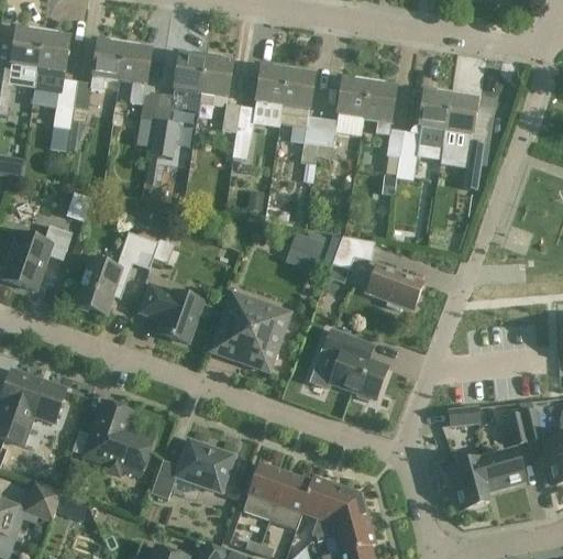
[(11,64),(11,68),(12,68),(10,84),(34,87),(35,77),(36,67),(43,26),(28,24),(26,30),(14,29),(9,64),(11,64)]
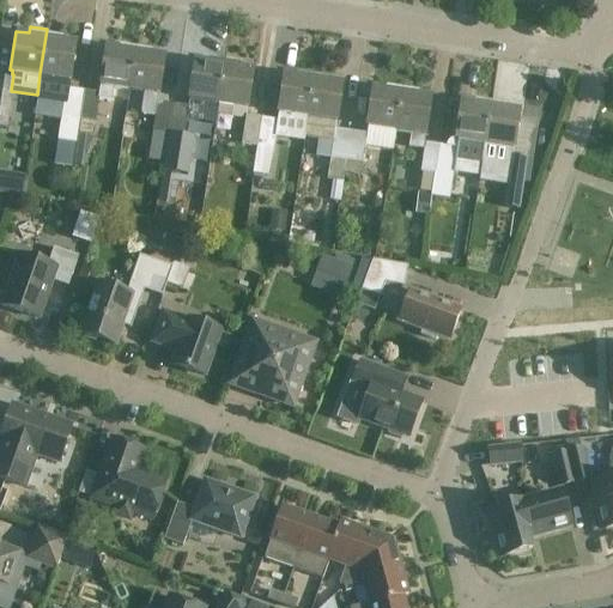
[(65,92),(66,85),(67,78),(68,78),(74,40),(62,38),(64,32),(47,29),(40,73),(38,84),(37,95),(64,98),(65,92)]
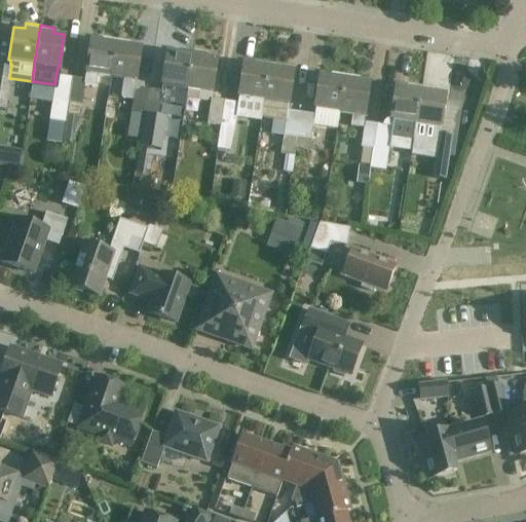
[(68,110),(79,111),(80,102),(81,102),(84,82),(96,83),(97,73),(111,75),(116,37),(102,35),(102,39),(90,38),(86,71),(85,71),(84,77),(72,75),(68,100),(69,100),(68,110)]
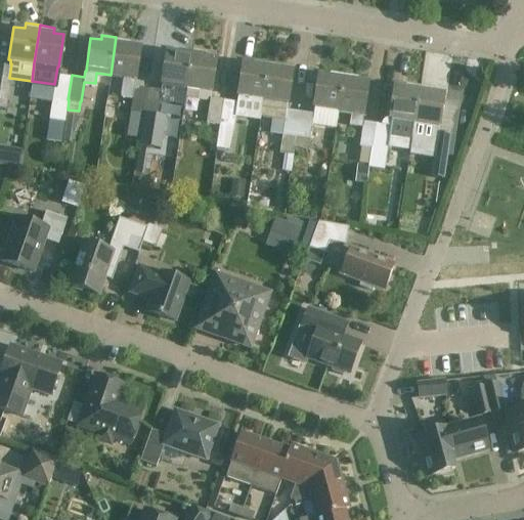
[(116,37),(111,75),(123,77),(120,94),(132,96),(134,84),(135,84),(141,45),(129,44),(130,39),(116,37)]
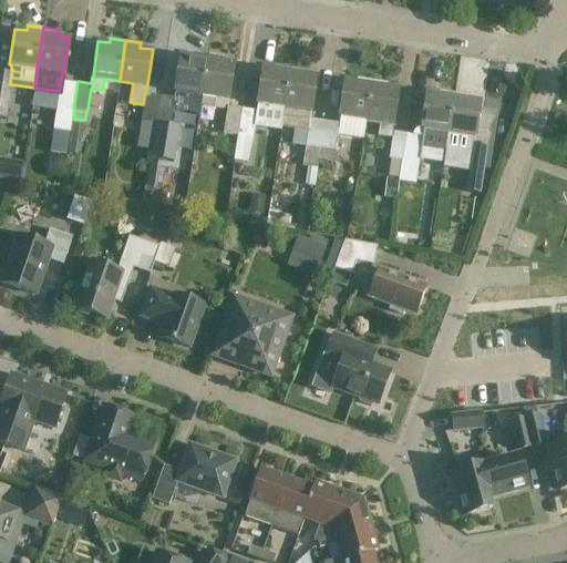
[(174,94),(172,106),(199,110),(202,93),(207,52),(193,50),(192,55),(181,53),(174,95),(174,94)]
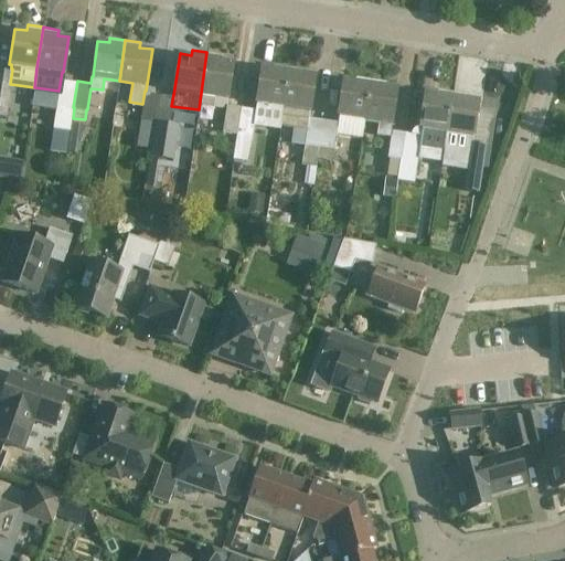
[(201,93),(227,97),(233,62),(221,60),(222,54),(206,52),(201,93)]
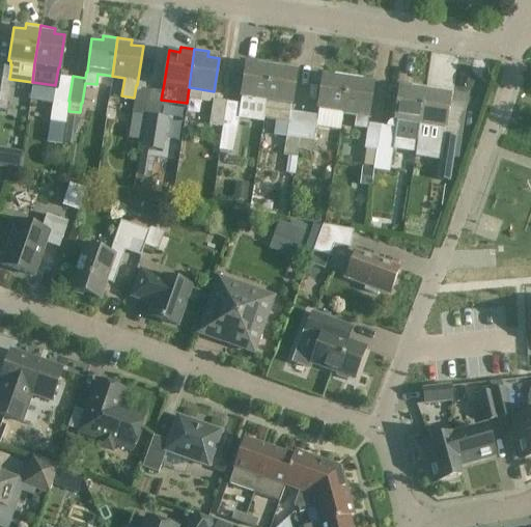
[(241,95),(267,99),(272,61),(257,58),(256,63),(246,62),(241,95)]
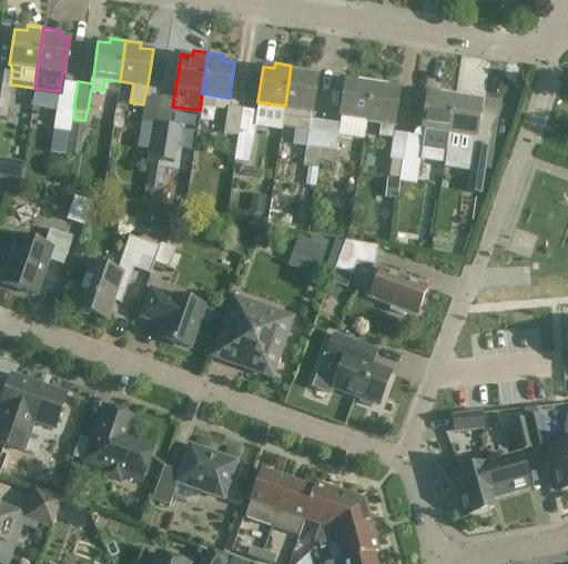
[(305,181),(315,183),(318,157),(320,157),(325,119),(311,117),(317,74),(305,73),(306,68),(291,66),(285,106),(282,124),(308,129),(303,162),(307,163),(305,181)]
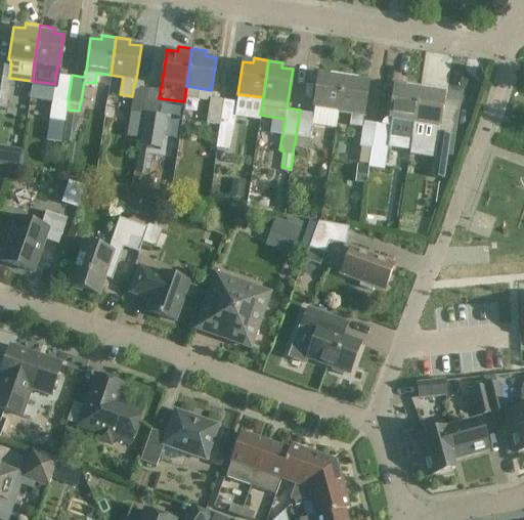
[(11,63),(10,63),(0,61),(0,106),(5,107),(9,78),(11,63)]
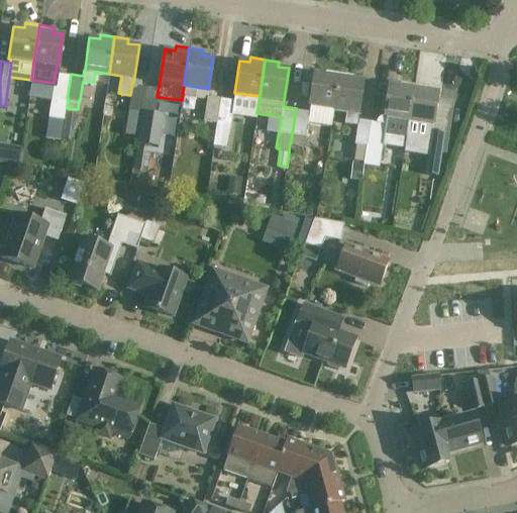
[(310,104),(334,108),(340,71),(325,69),(325,74),(315,72),(310,104)]
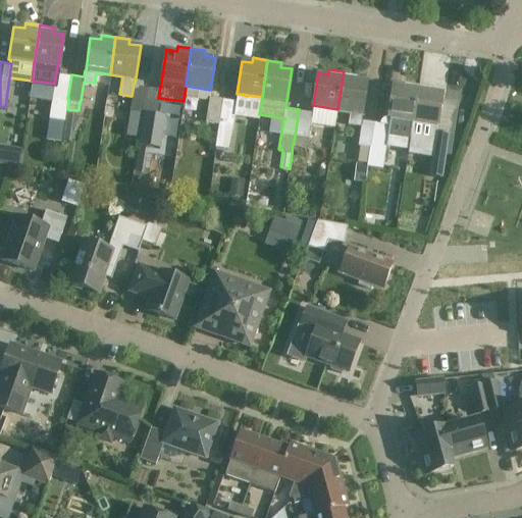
[(354,178),(364,180),(367,164),(368,164),(374,120),(361,118),(362,112),(362,113),(367,80),(355,78),(356,73),(344,71),(337,109),(349,111),(348,121),(360,123),(358,142),(369,144),(367,162),(356,161),(354,178)]
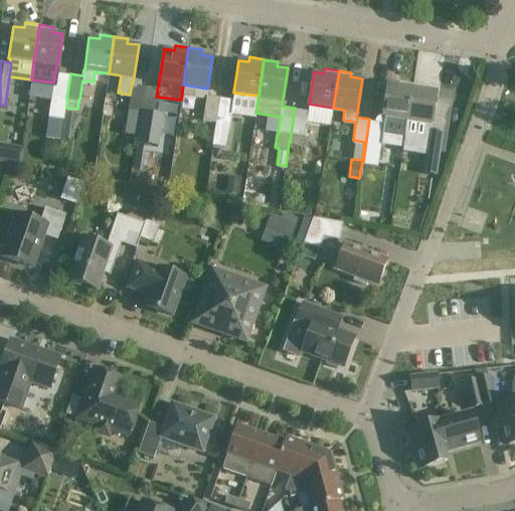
[(66,98),(70,73),(55,71),(54,77),(53,82),(49,115),(64,117),(66,98)]
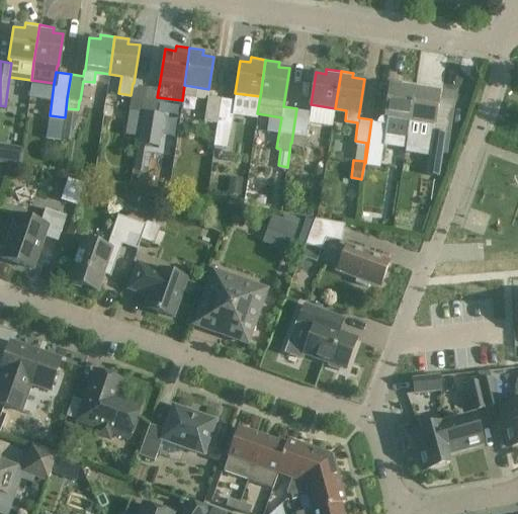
[(407,136),(409,120),(415,82),(401,80),(401,85),(391,83),(385,114),(384,114),(383,114),(382,114),(381,114),(381,115),(380,115),(379,115),(379,116),(378,117),(377,118),(377,119),(377,120),(385,121),(383,132),(407,136)]
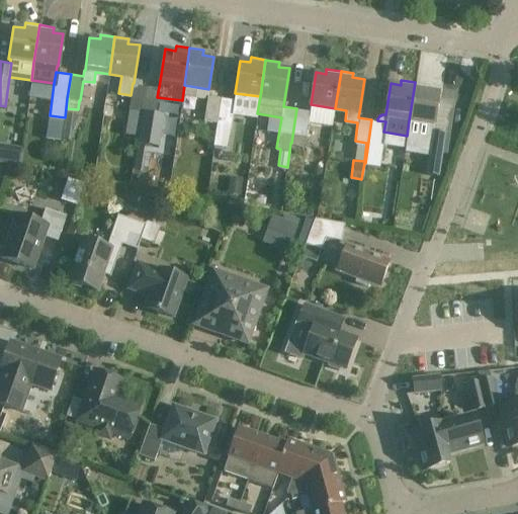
[(409,120),(434,124),(440,91),(428,89),(429,85),(415,82),(409,120)]
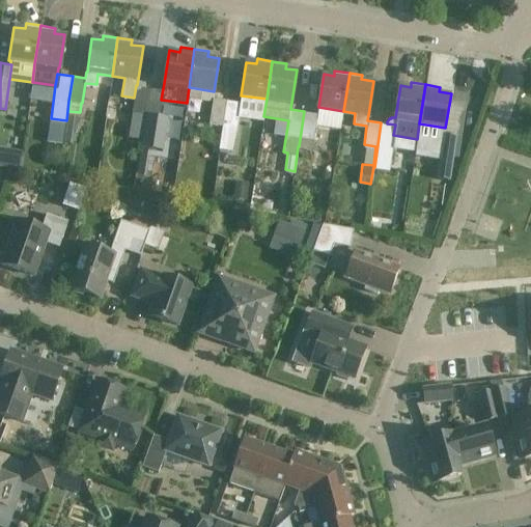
[(134,98),(132,110),(146,112),(150,87),(137,85),(136,85),(134,98)]
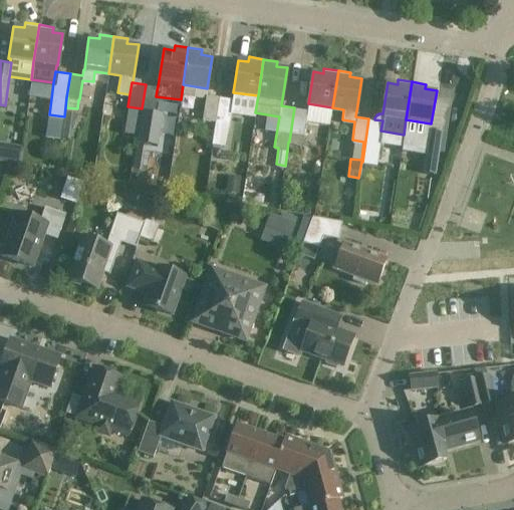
[(146,84),(142,108),(140,125),(152,128),(156,96),(158,85),(146,84)]
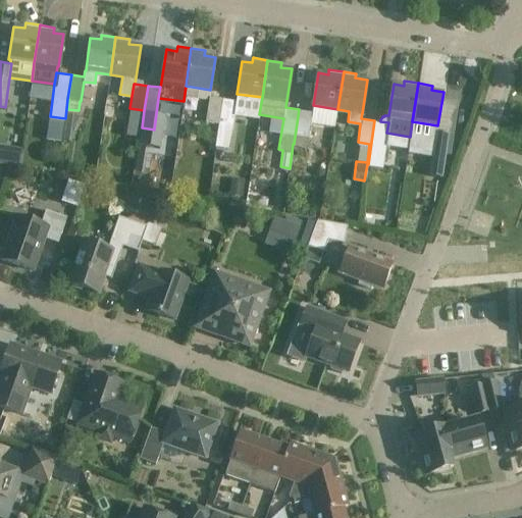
[(219,121),(223,97),(210,95),(206,119),(219,121)]
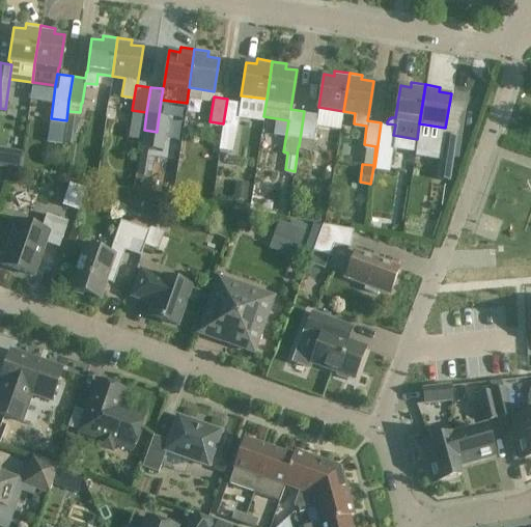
[(223,123),(220,146),(232,148),(235,126),(240,101),(227,99),(223,123)]
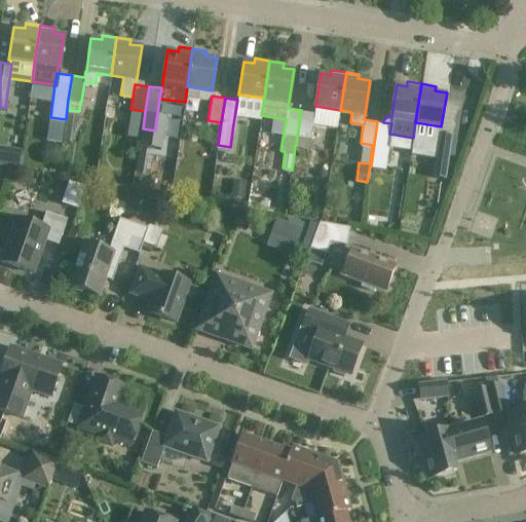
[(296,145),(309,147),(312,123),(314,112),(301,110),(296,145)]
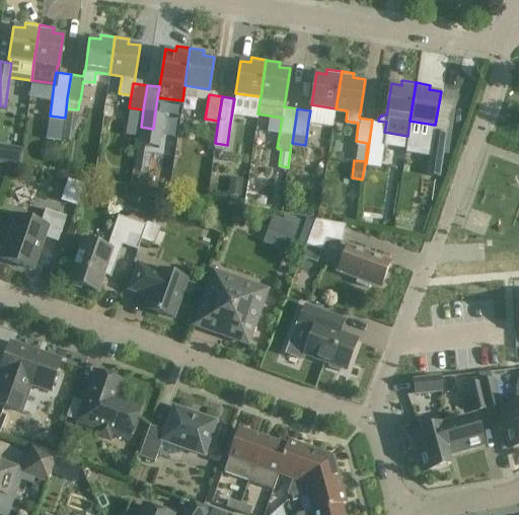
[(372,120),(366,163),(379,165),(384,132),(386,122),(378,121),(372,120)]
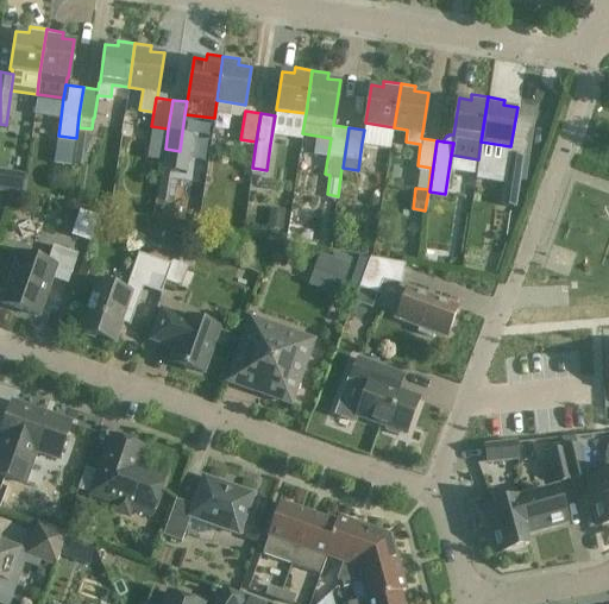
[(73,145),(52,142),(50,158),(70,162),(73,145)]
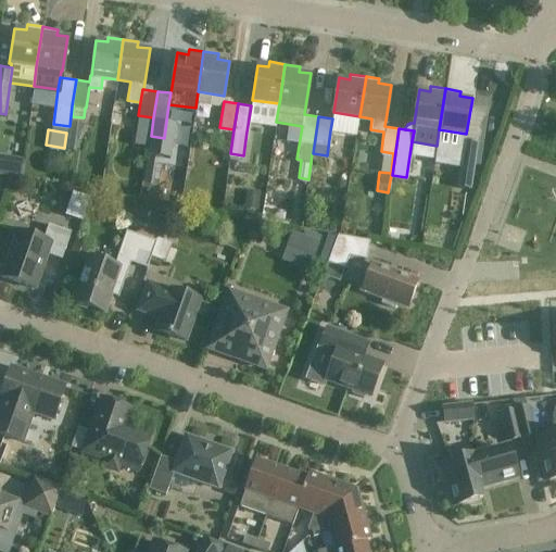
[(455,195),(466,196),(467,186),(471,187),(478,140),(464,138),(456,185),(455,195)]
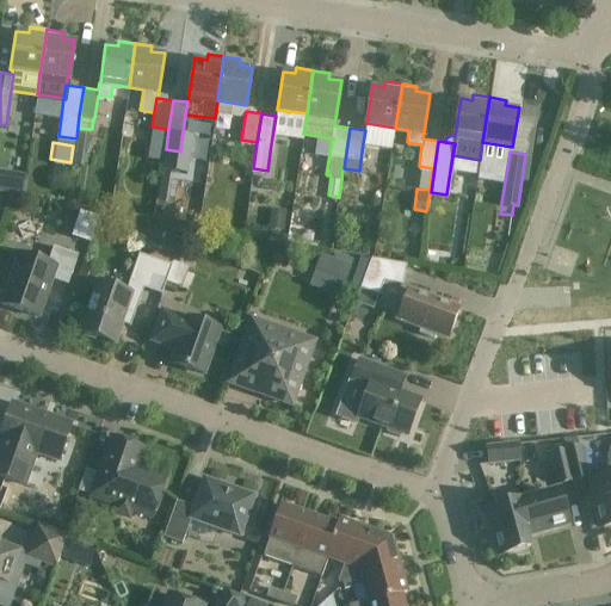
[(0,186),(28,189),(29,169),(0,168),(0,186)]
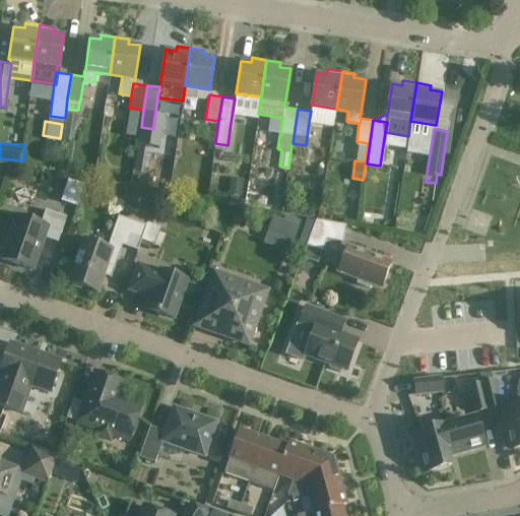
[(147,166),(135,164),(133,181),(144,182),(147,166)]
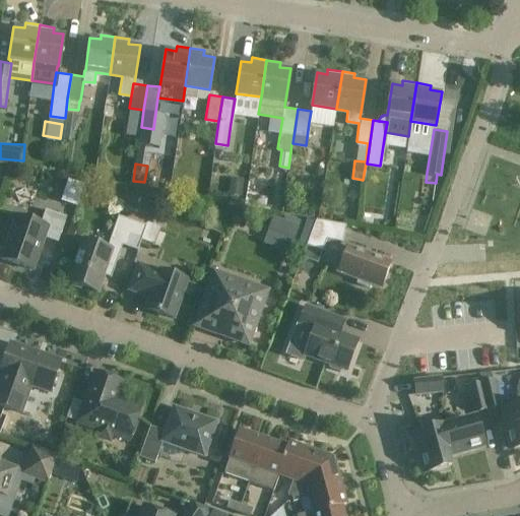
[(64,198),(80,202),(86,180),(70,176),(64,198)]
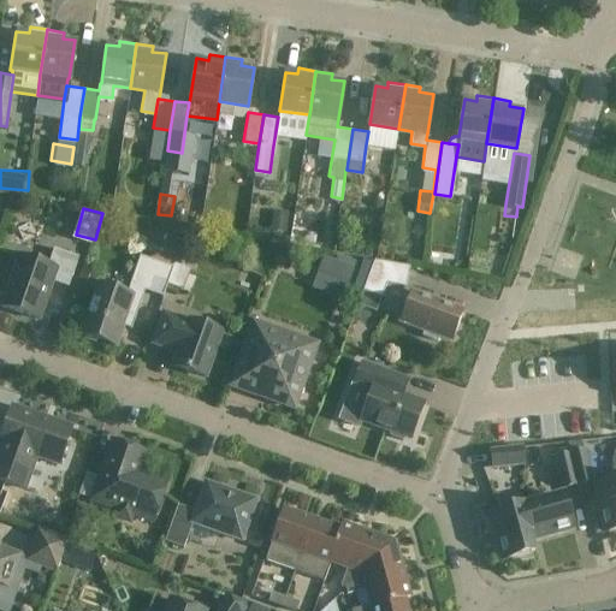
[(3,304),(40,318),(53,280),(70,285),(80,256),(54,248),(48,265),(21,254),(3,304)]
